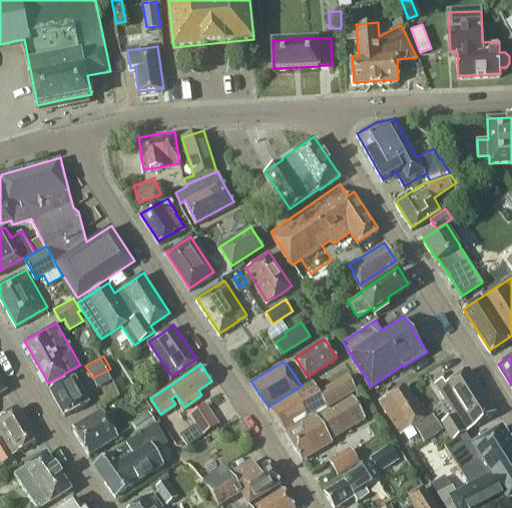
[(442,421),(453,438),(466,430),(496,410),(469,368),(446,383),(443,377),(436,382),(455,412),(442,421)]
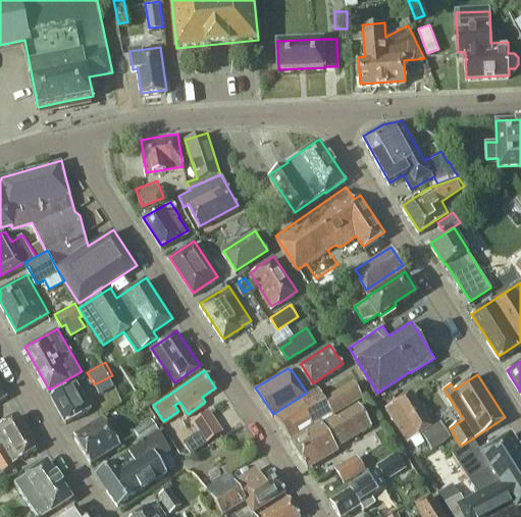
[(312,390),(307,393),(305,394),(274,413),(293,437),(320,421),(363,397),(352,379),(324,396),(317,386),(316,388),(312,390)]
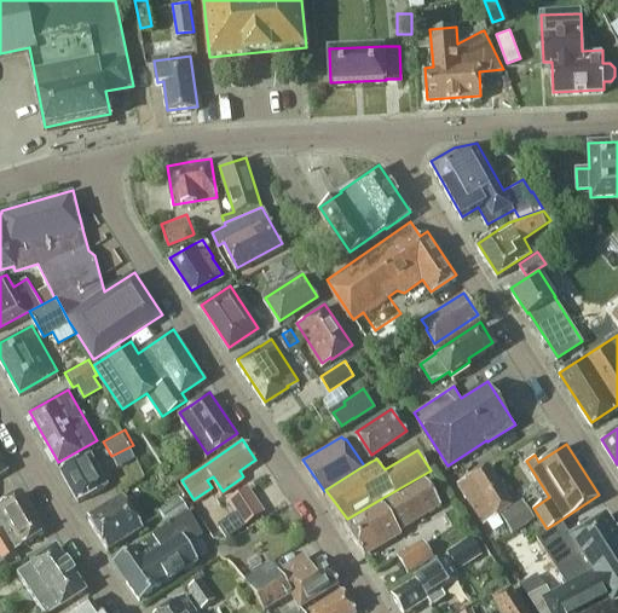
[(108,480),(91,452),(62,469),(79,497),(108,480)]
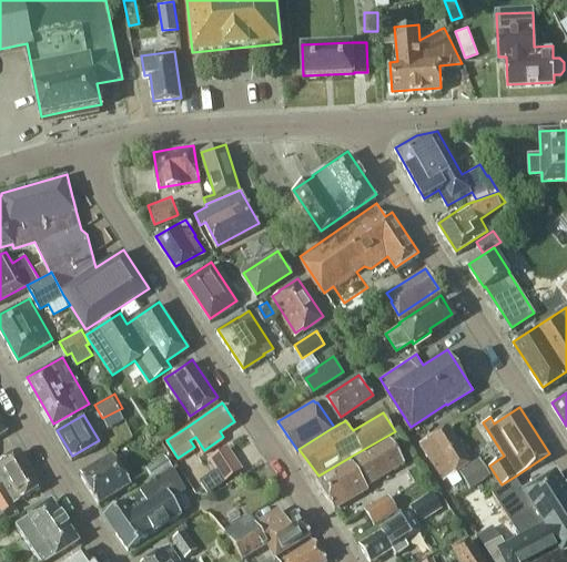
[(154,429),(161,440),(174,431),(168,420),(154,429)]
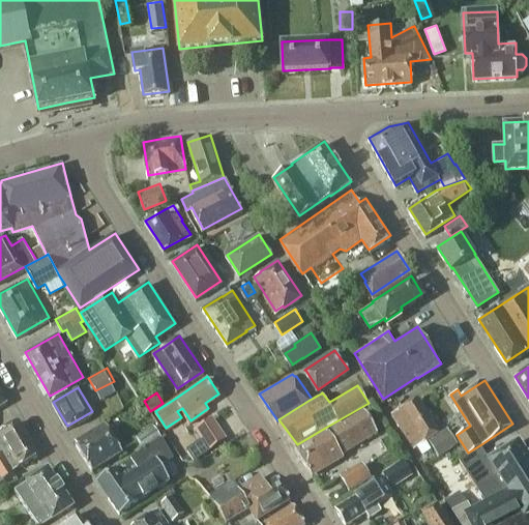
[(413,445),(430,435),(439,429),(418,397),(392,412),(413,445)]
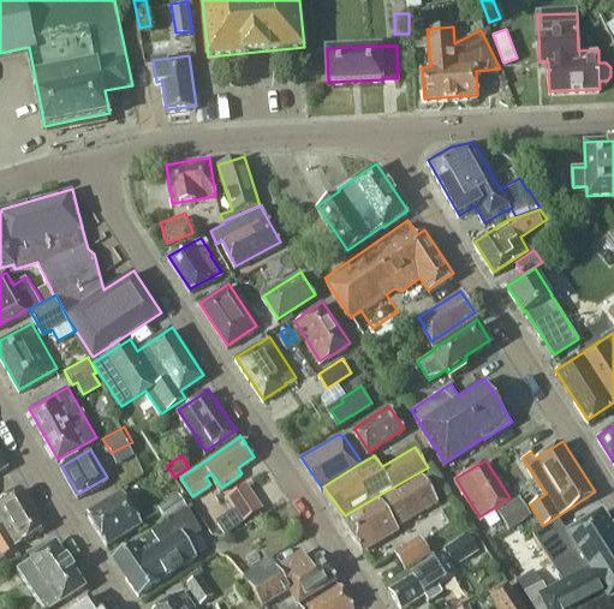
[(377,496),(345,515),(365,503),(365,505),(344,518),(364,549),(398,527),(395,525),(437,500),(425,475),(405,487),(404,483),(379,497),(377,496)]
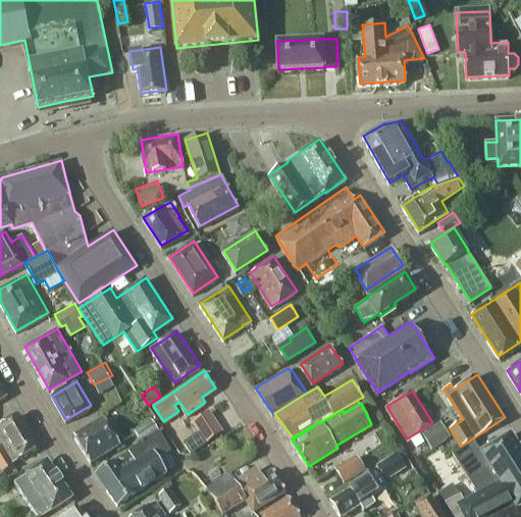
[(192,420),(205,441),(223,428),(210,408),(192,420)]
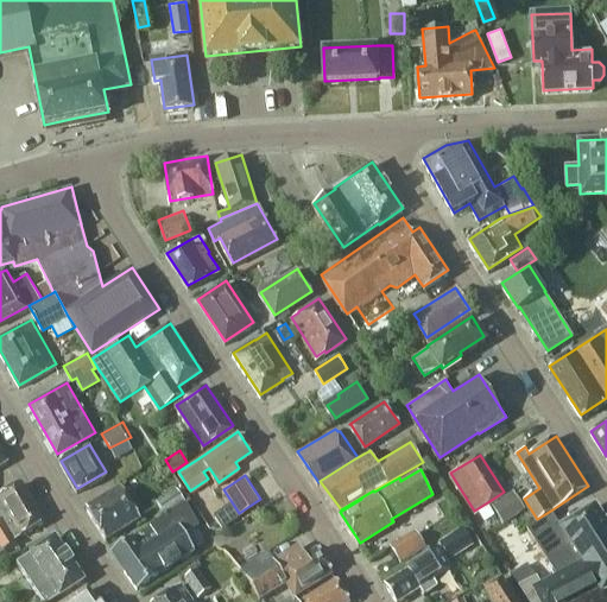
[(44,518),(21,481),(0,494),(0,551),(18,540),(16,536),(44,518)]
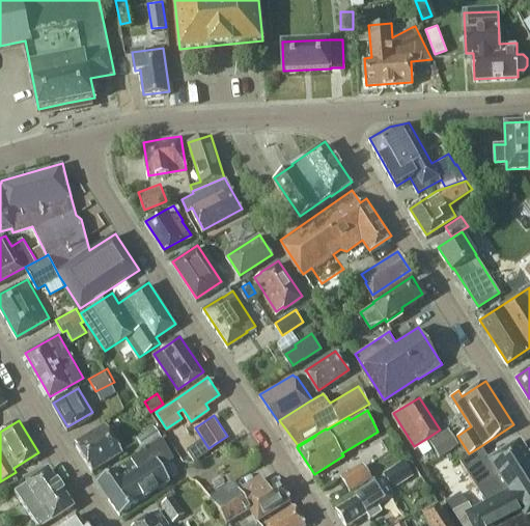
[(136,435),(143,447),(161,436),(154,423),(136,435)]
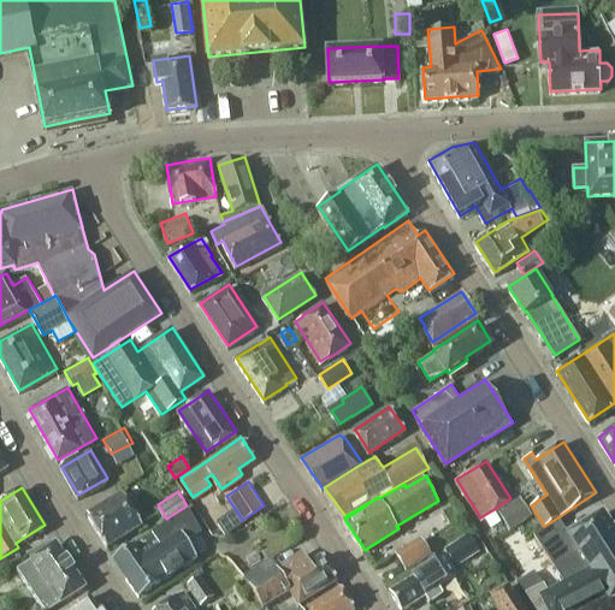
[(521,491),(510,498),(500,505),(510,523),(533,509),(521,491)]
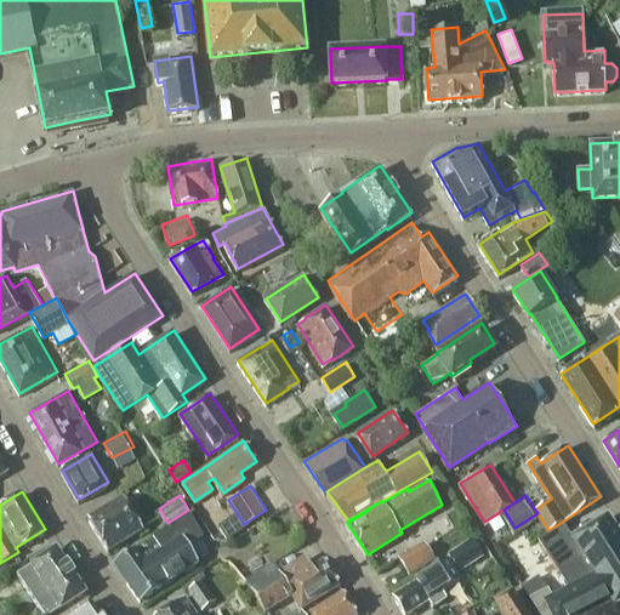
[(90,517),(109,548),(143,528),(123,496),(90,517)]
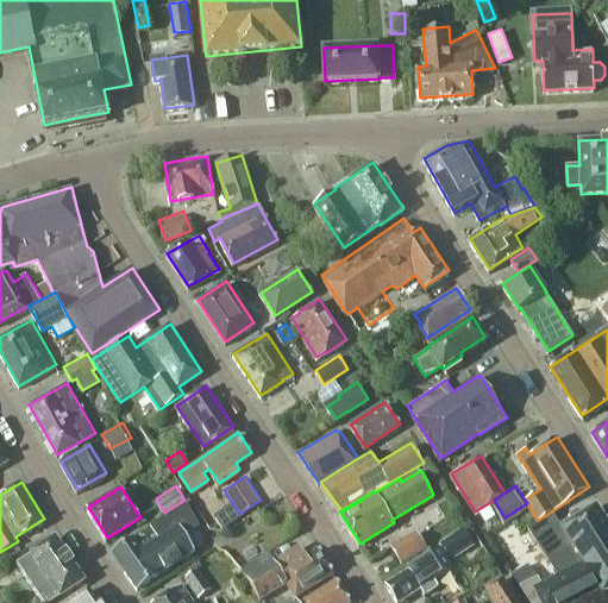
[(195,550),(189,540),(185,533),(200,523),(186,501),(149,526),(149,527),(117,548),(129,567),(126,569),(138,586),(195,550)]
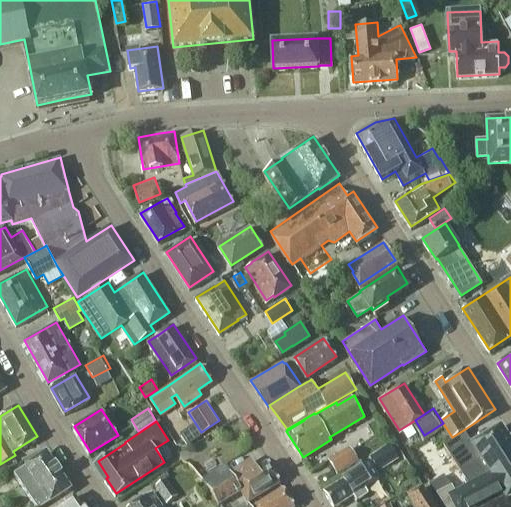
[(465,429),(452,437),(444,441),(471,482),(455,490),(444,473),(431,481),(448,506),(480,506),(505,495),(507,498),(510,496),(510,439),(501,425),(474,442),(465,429)]
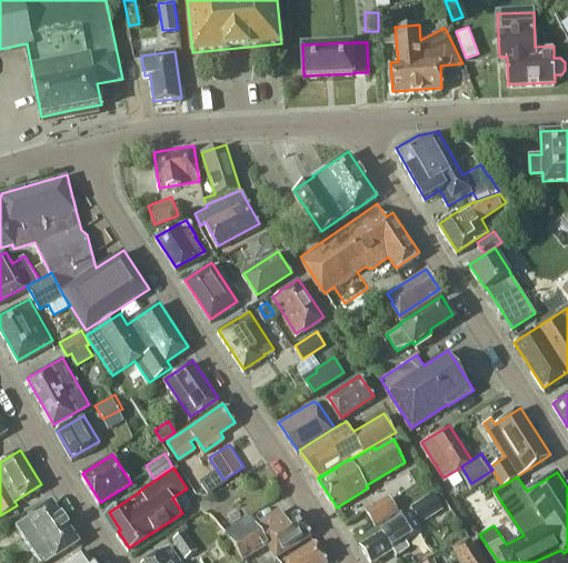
[(410,504),(421,521),(445,505),(434,490),(410,504)]
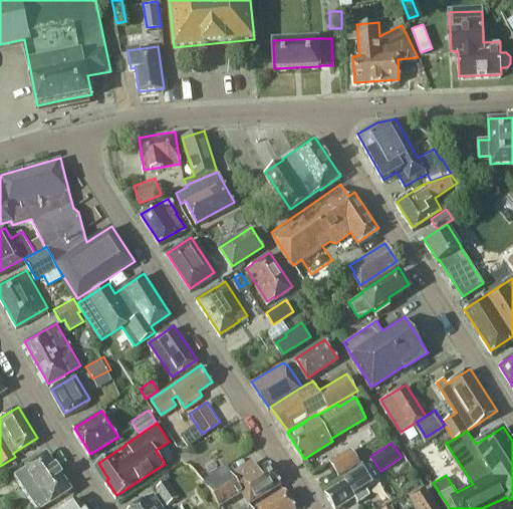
[(328,459),(337,474),(359,461),(351,446),(328,459)]
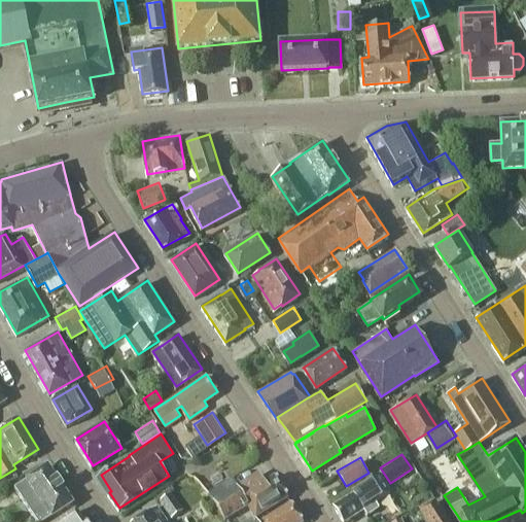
[(51,514),(53,515),(73,500),(47,463),(15,485),(40,521),(51,514)]
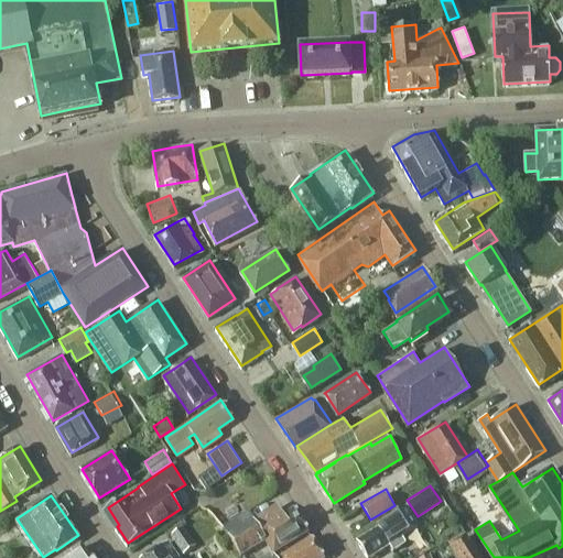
[(294,507),(283,513),(278,504),(255,518),(250,510),(224,525),(241,553),(264,538),(273,551),(307,531),(294,507)]
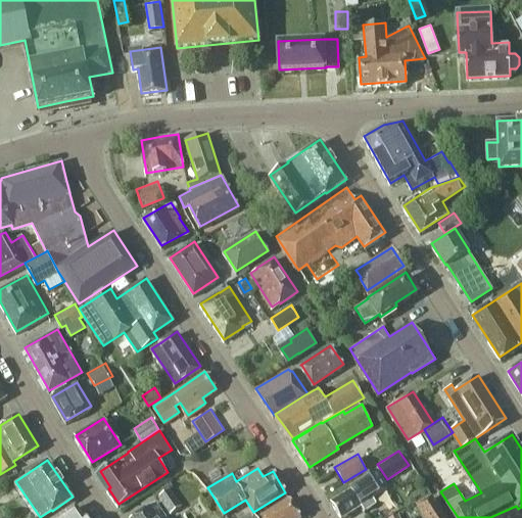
[(361,505),(364,509),(376,501),(374,497),(388,486),(376,468),(359,479),(361,482),(332,502),(342,517),(361,505)]
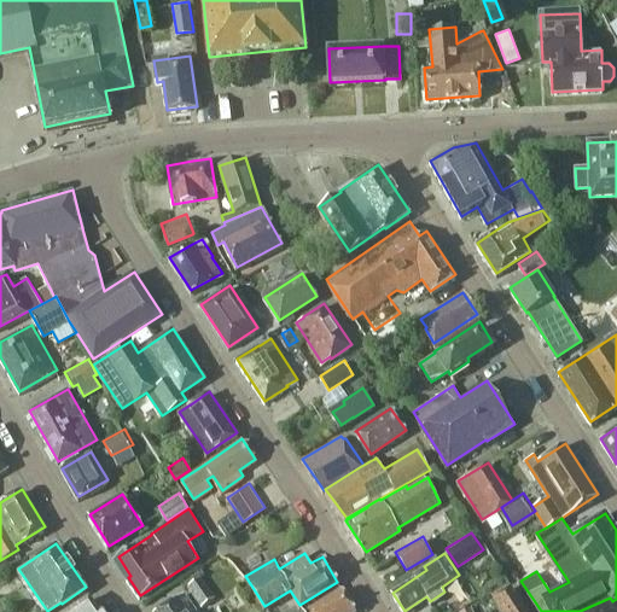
[(187,584),(201,605),(215,594),(202,575),(187,584)]
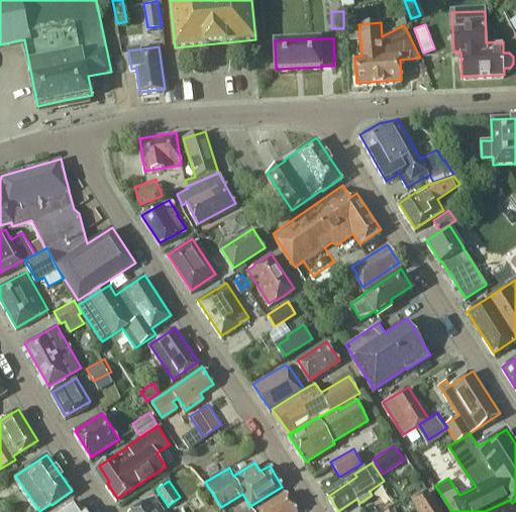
[(419,511),(440,511),(426,489),(412,497),(421,511),(419,511)]
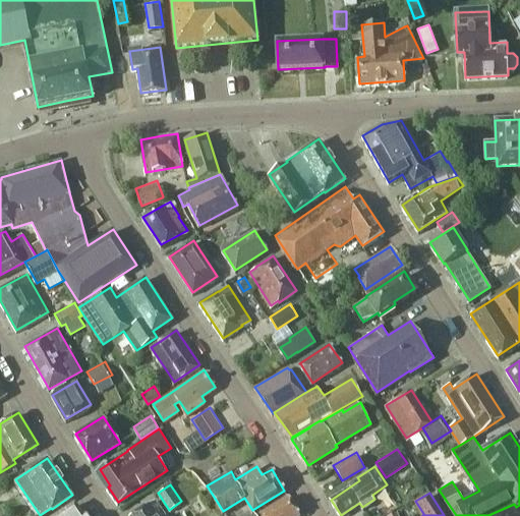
[(296,515),(298,515),(287,497),(255,515),(252,512),(245,515),(296,515)]
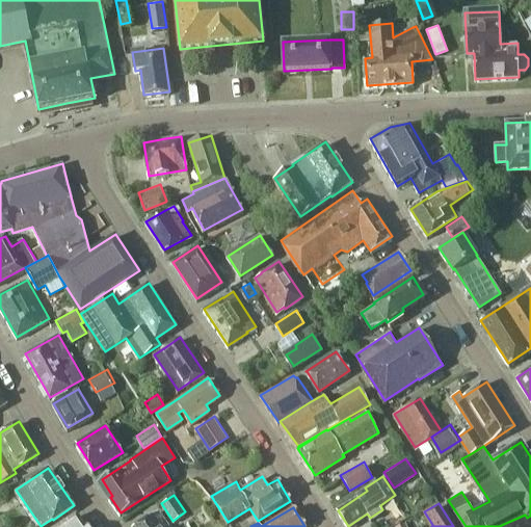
[(88,526),(87,524),(85,525),(76,511),(53,526),(88,526)]
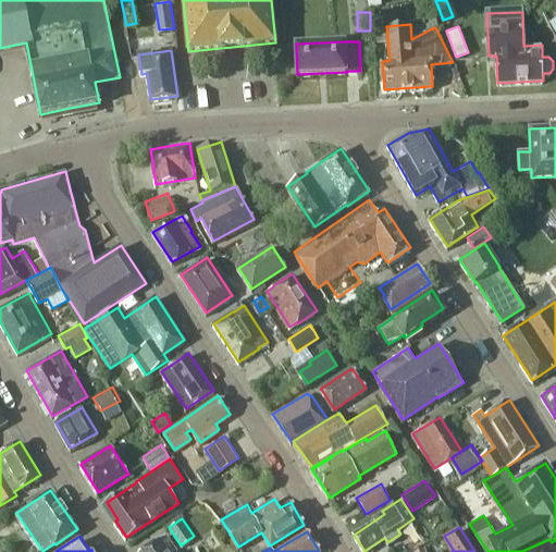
[(141,551),(177,551),(165,536),(141,551)]
